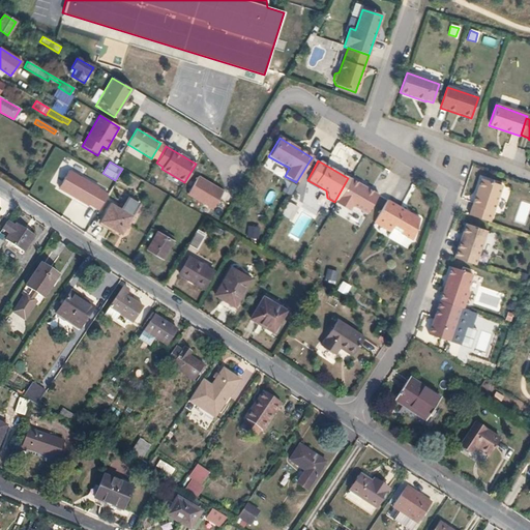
[(62,188),(96,209),(105,196),(70,175),(62,188)]
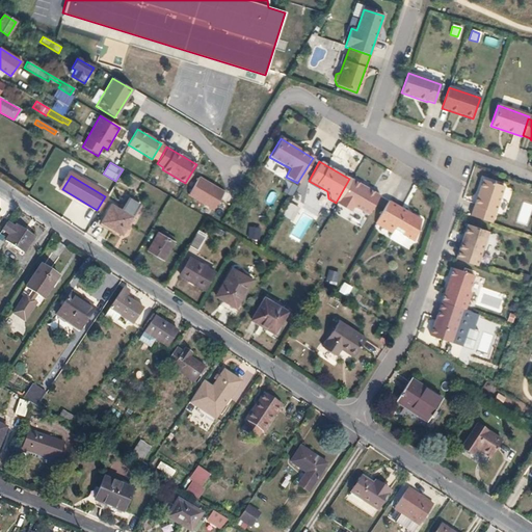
[(197,177),(187,194),(212,210),(222,191),(197,177)]
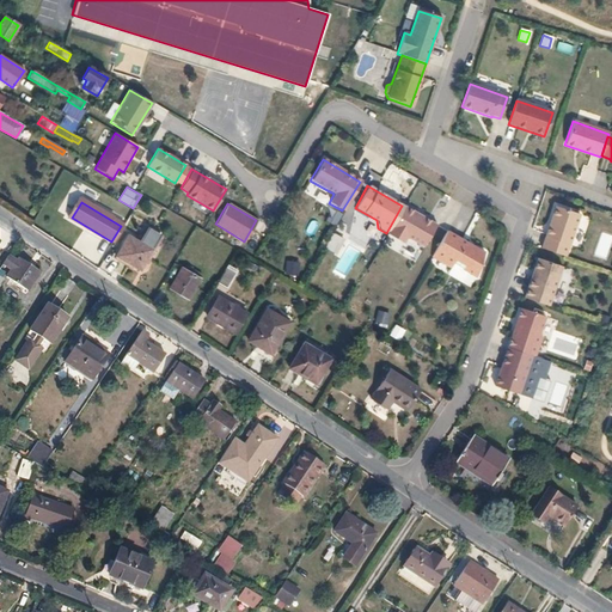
[(402,206),(386,233),(402,243),(405,237),(422,246),(434,225),(402,206)]
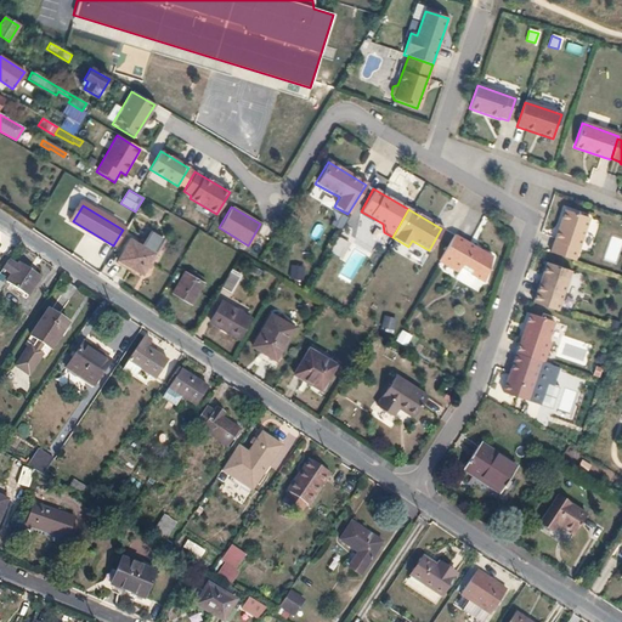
[(563,210),(549,253),(574,260),(587,218),(563,210)]
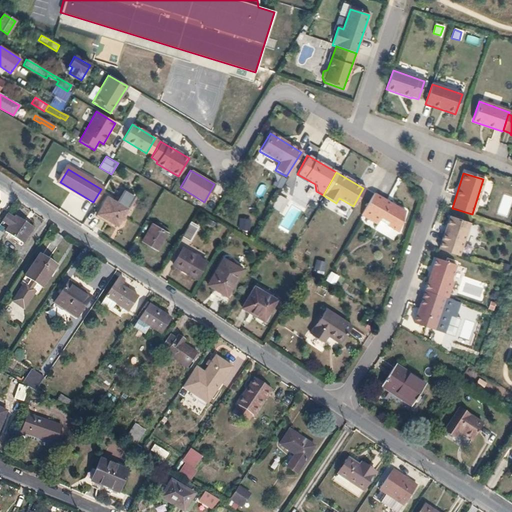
[(274,185),(281,189),(286,179),(279,175),(274,185)]
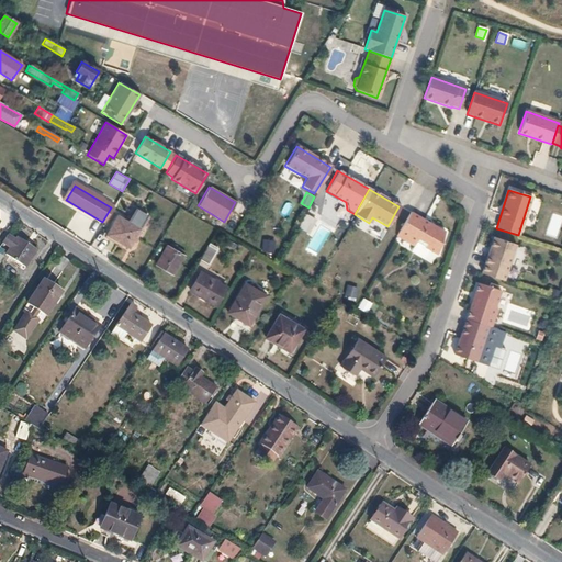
[(127,224),(135,210),(133,208),(124,222),(127,224)]
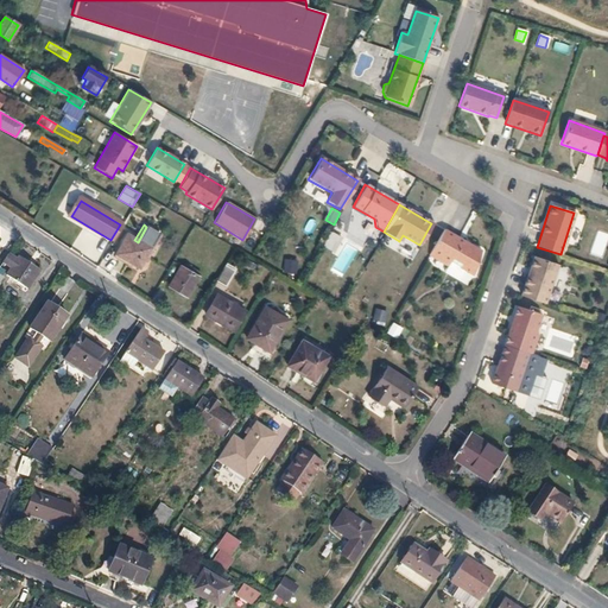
[(159,235),(146,227),(138,242),(134,240),(127,235),(115,255),(139,270),(159,235)]
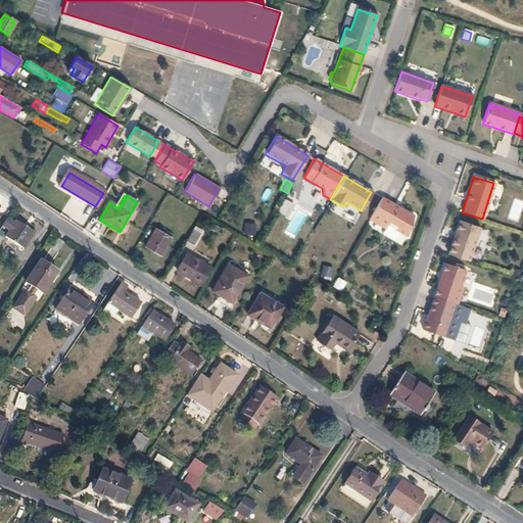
[(296,203),(286,198),(279,210),(288,217),(296,203)]
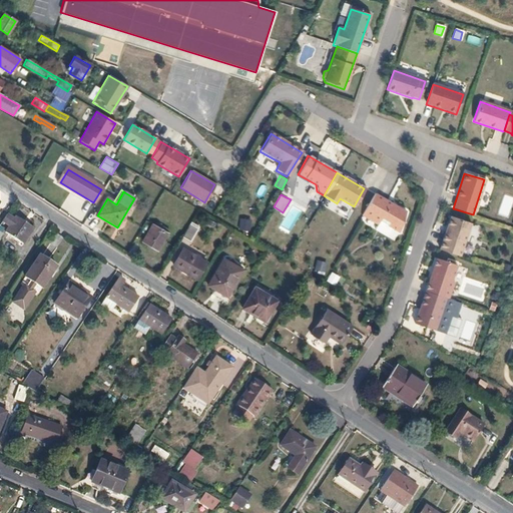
[(372,194),(360,214),(376,224),(378,220),(385,224),(385,225),(397,232),(404,211),(372,194)]
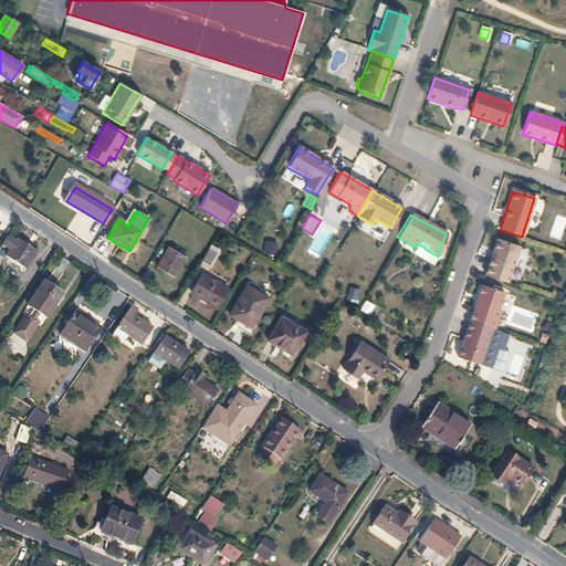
[(392,248),(396,236),(389,234),(386,245),(392,248)]
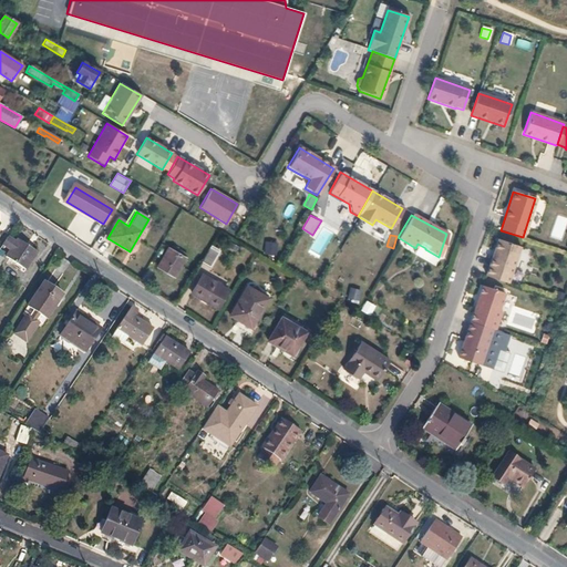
[(14,243),(7,238),(1,246),(9,251),(4,258),(24,271),(37,254),(16,240),(14,243)]
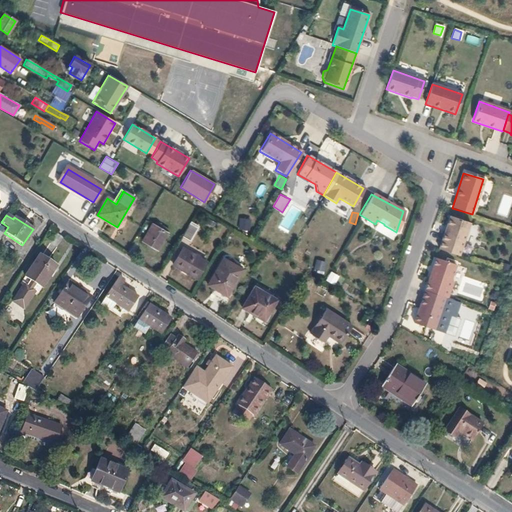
[(468,222),(448,215),(442,233),(438,243),(437,248),(457,255),(468,222)]
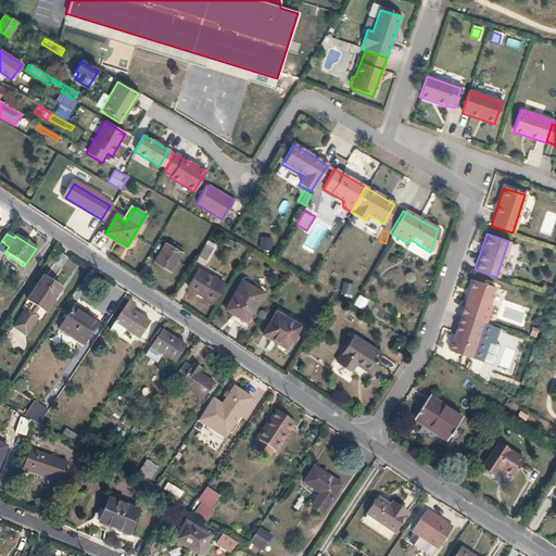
[(269,240),(258,238),(257,249),(267,251),(269,240)]
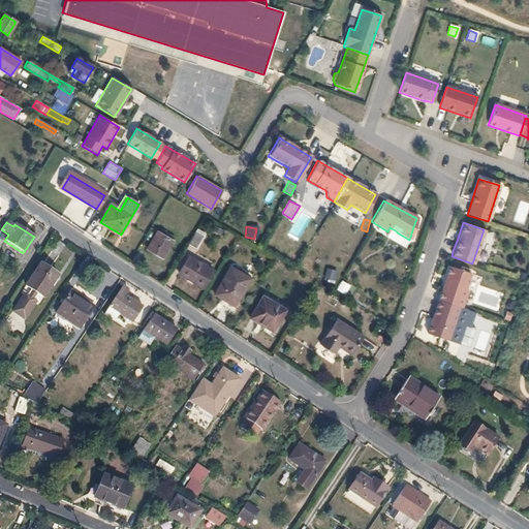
[(196,229),(187,245),(195,250),(205,235),(196,229)]
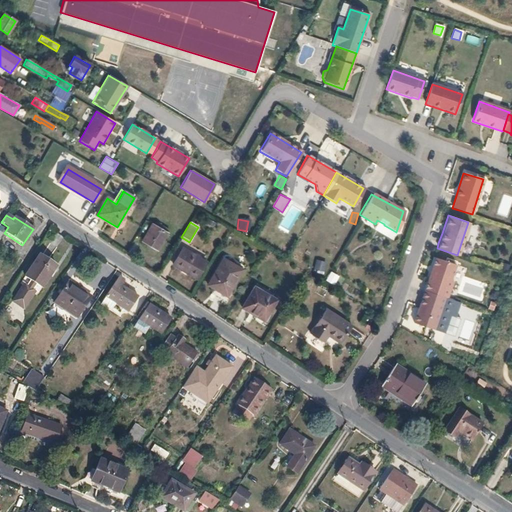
[(154,227),(152,225),(142,242),(157,251),(167,234),(161,231),(154,227)]
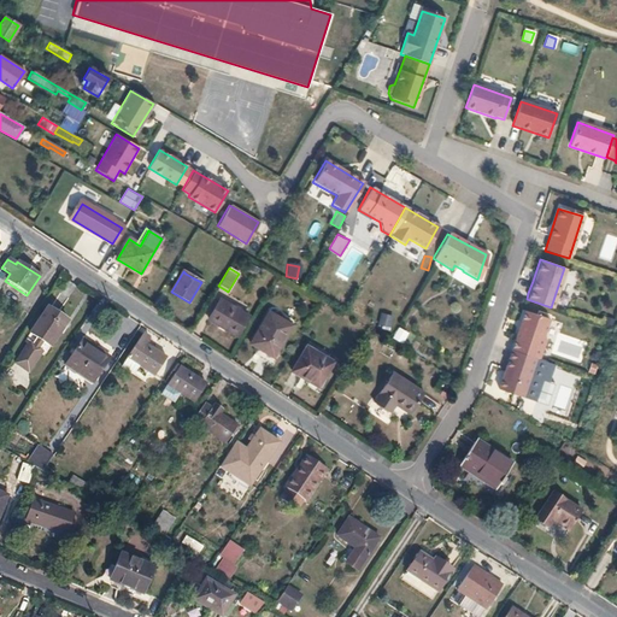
[(247,317),(219,300),(207,319),(236,336),(247,317)]
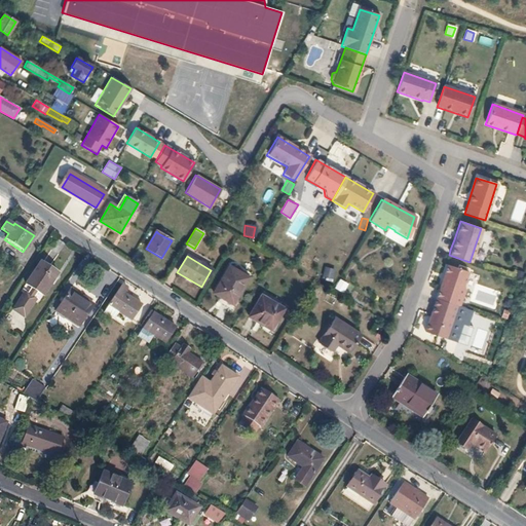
[(42,296),(57,274),(39,263),(25,286),(30,289),(28,294),(23,291),(15,302),(13,305),(15,312),(20,314),(27,314),(29,311),(30,311),(37,300),(32,297),(35,292),(42,296)]
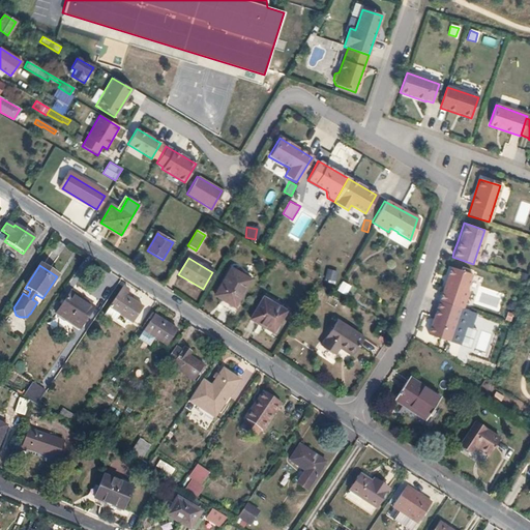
[(251,281),(230,268),(214,296),(234,307),(251,281)]
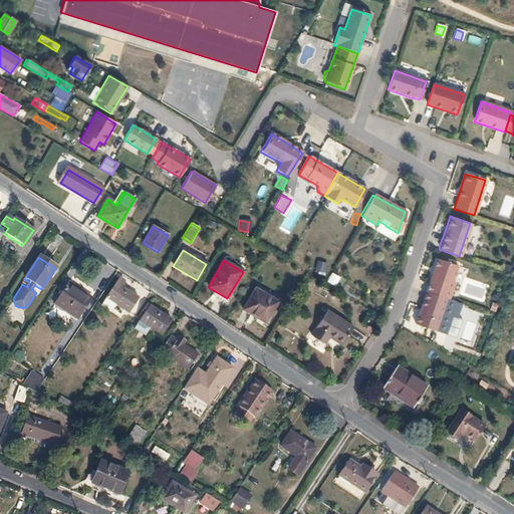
[(427,287),(426,291),(446,298),(448,299),(454,284),(451,283),(457,267),(436,260),(428,283),(427,287)]
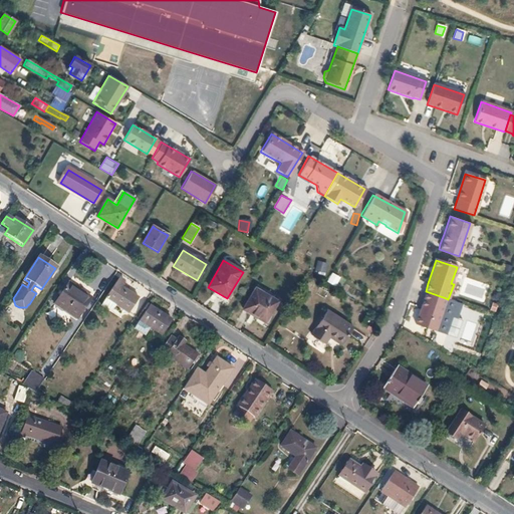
[(325,265),(315,263),(313,270),(323,272),(325,265)]
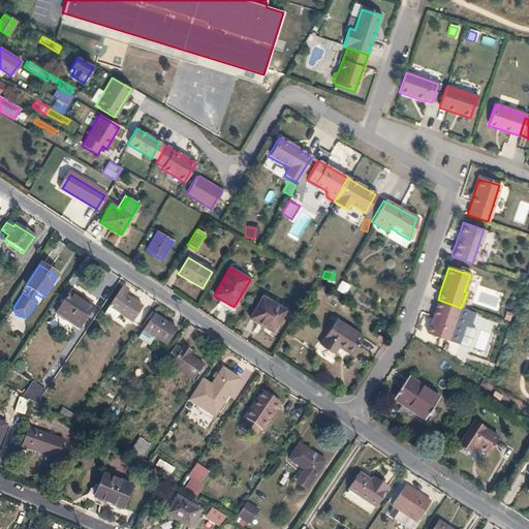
[(338,289),(347,292),(350,283),(341,280),(338,289)]
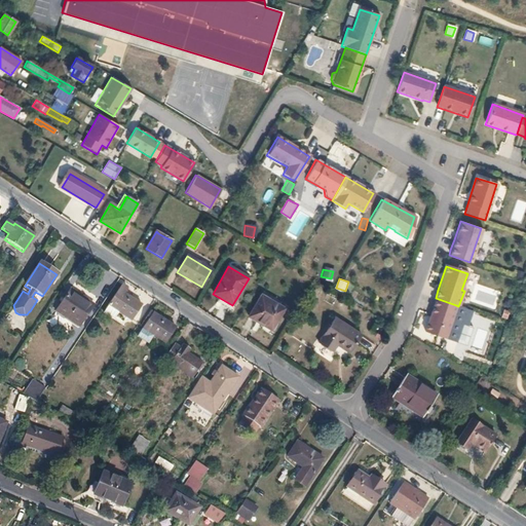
[(130,321),(141,305),(124,294),(127,289),(121,285),(103,312),(113,320),(118,312),(130,321)]
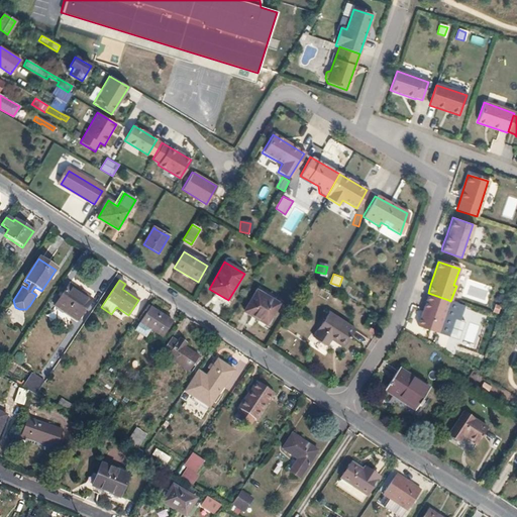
[(77,322),(92,301),(69,285),(55,306),(77,322)]
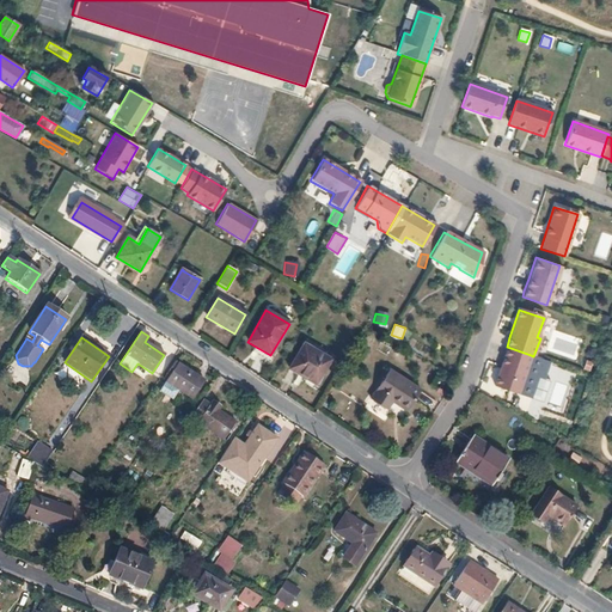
[(299,372),(317,383),(330,360),(303,344),(288,369),(298,375),(299,372)]
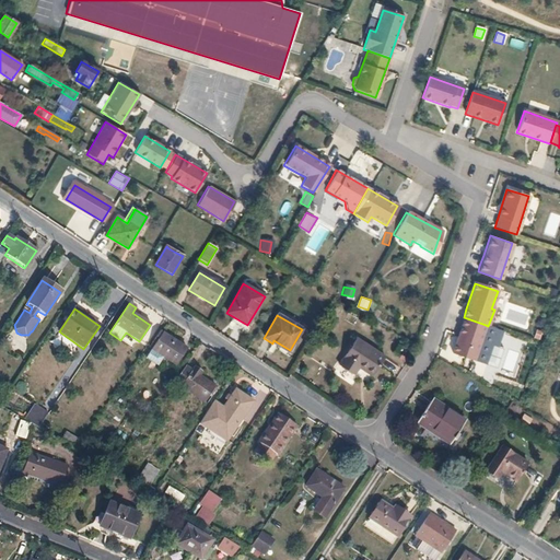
[(459,329),(451,353),(473,360),(486,325),(464,317),(462,322),(459,329)]
